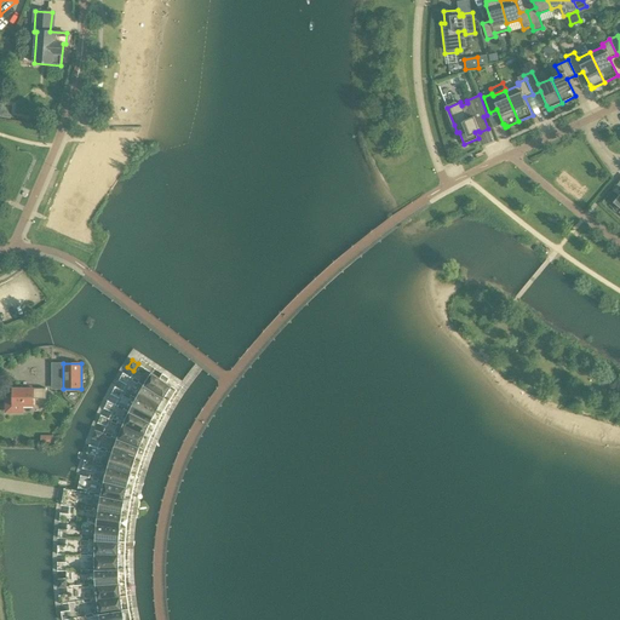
[(124,373),(119,380),(125,384),(130,377),(124,373)]
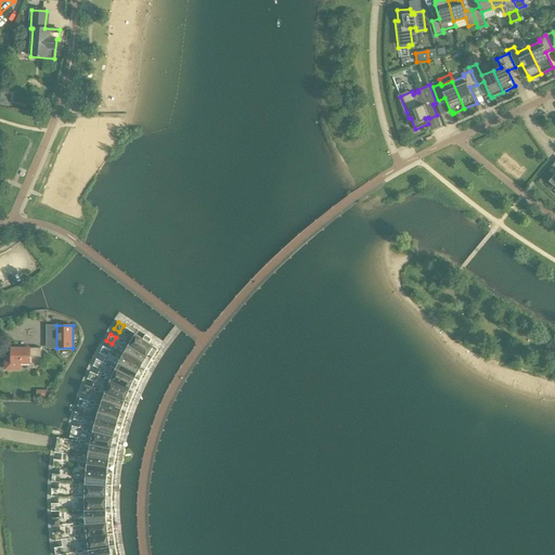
[(145,335),(143,338),(136,334),(131,340),(128,345),(152,359),(158,349),(149,343),(152,339),(145,335)]
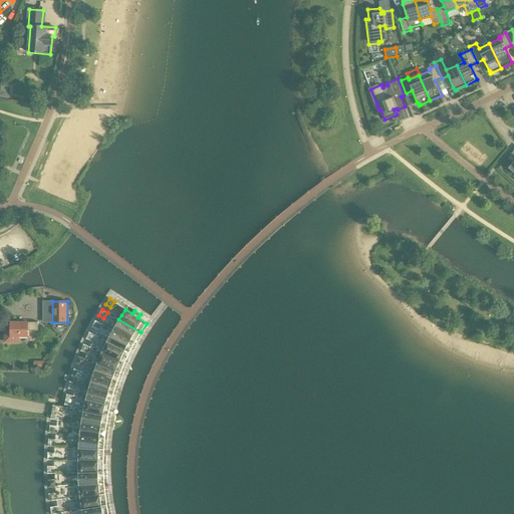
[(112,330),(131,340),(135,342),(141,332),(118,319),(116,323),(112,330)]
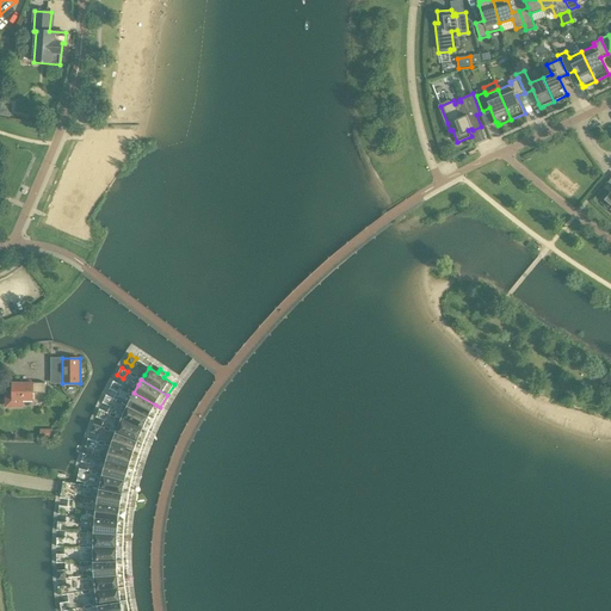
[(116,392),(119,384),(113,381),(110,389),(116,392)]
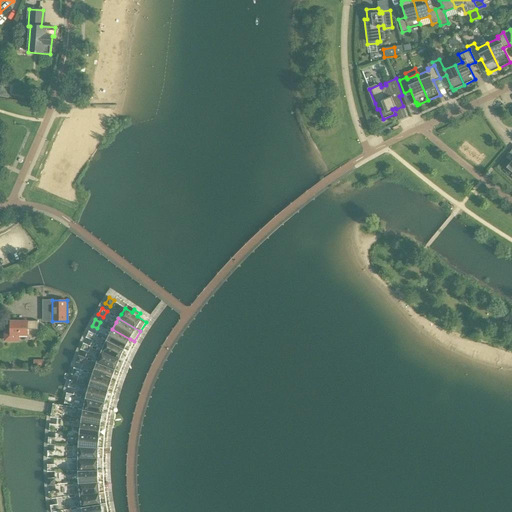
[(38,321),(11,321),(11,327),(5,327),(5,335),(5,336),(6,338),(7,339),(9,340),(11,341),(19,341),(19,335),(28,335),(28,329),(38,329),(38,321)]
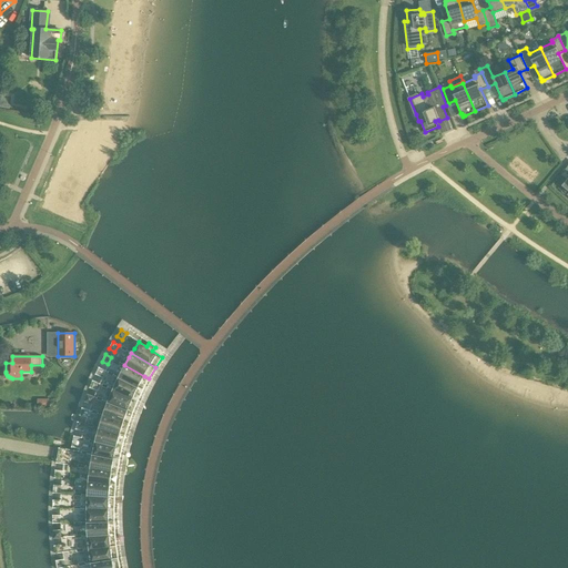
[(144,376),(124,365),(119,377),(139,387),(144,376)]
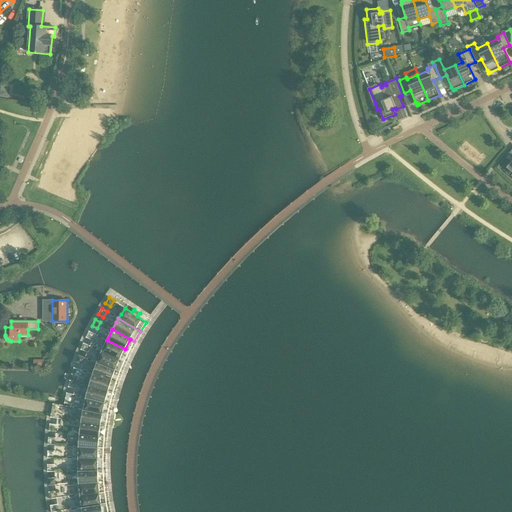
[(91,340),(94,333),(89,331),(86,337),(91,340)]
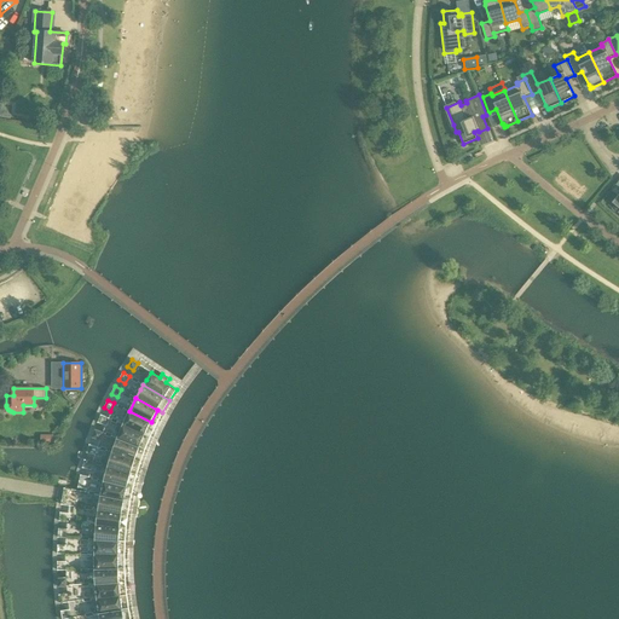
[(151,422),(129,411),(123,424),(150,437),(156,424),(151,422)]
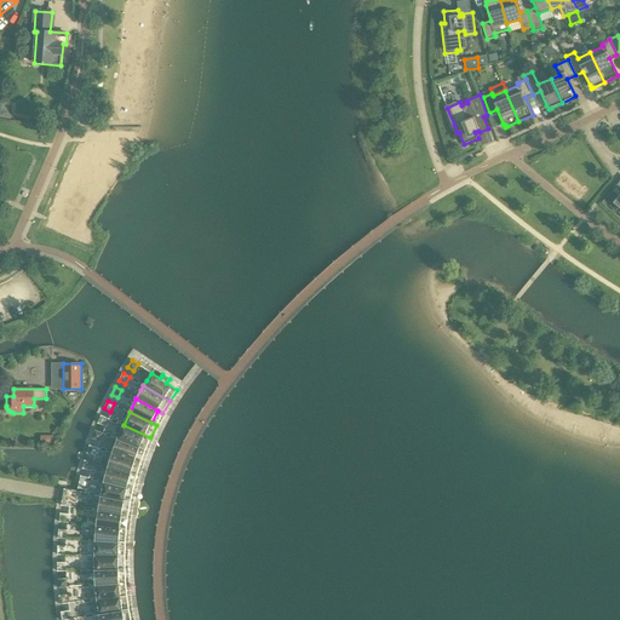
[(121,430),(118,438),(145,449),(150,437),(124,425),(121,430)]
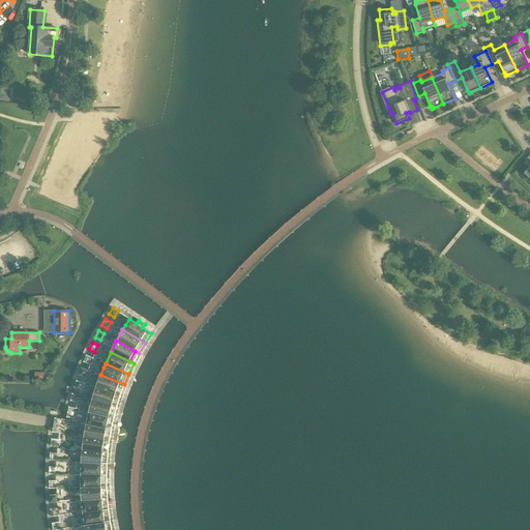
[(124,384),(100,375),(99,379),(96,387),(120,395),(124,384)]
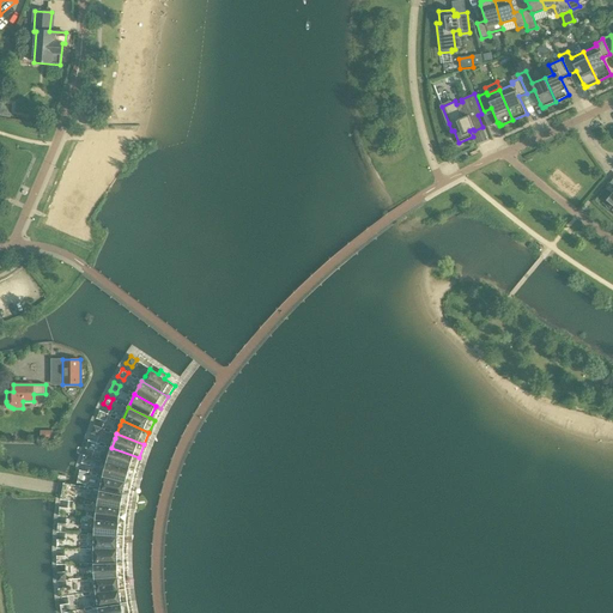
[(110,451),(107,462),(135,471),(139,457),(111,448),(110,451)]
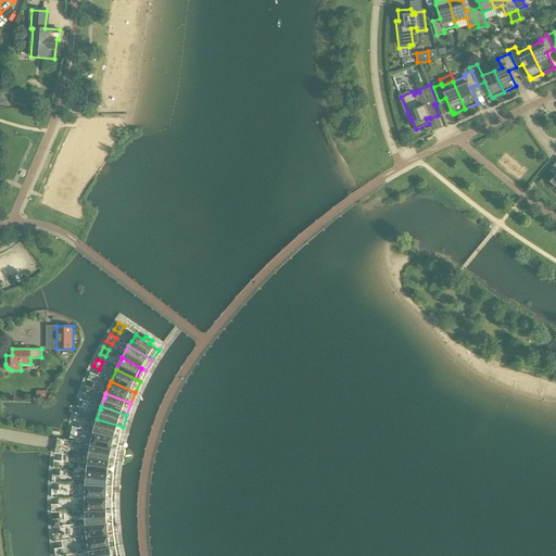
[(96,422),(93,431),(119,438),(123,427),(97,419),(96,422)]
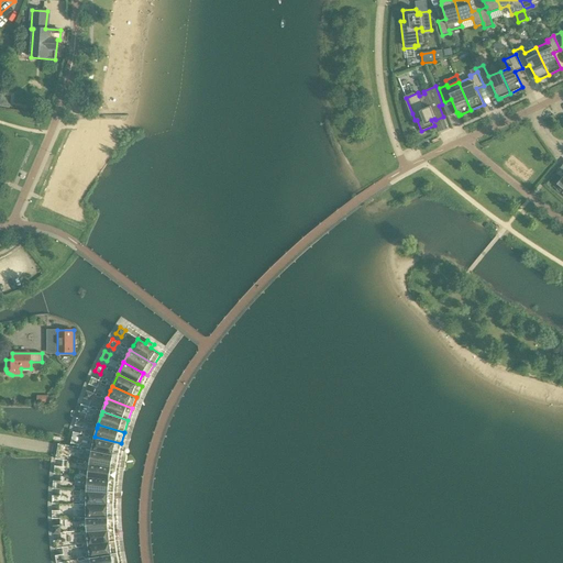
[(94,441),(91,450),(119,455),(121,443),(95,437),(94,441)]
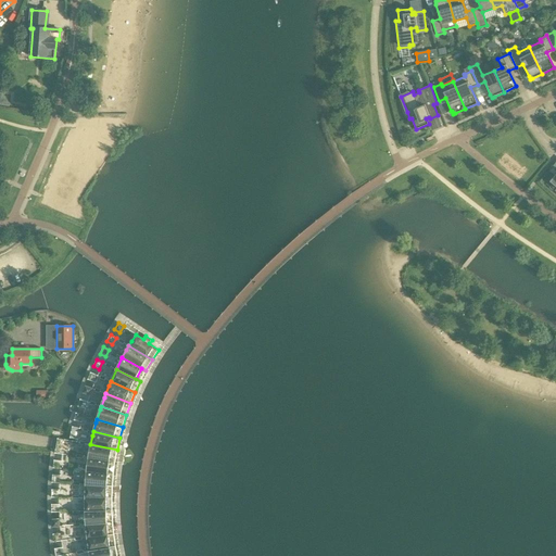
[(88,458),(110,462),(115,463),(117,450),(90,444),(90,449),(88,458)]
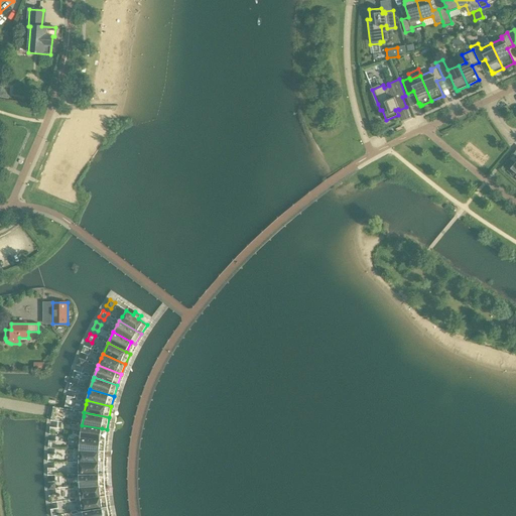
[(81,433),(80,437),(100,439),(102,428),(82,425),(81,433)]
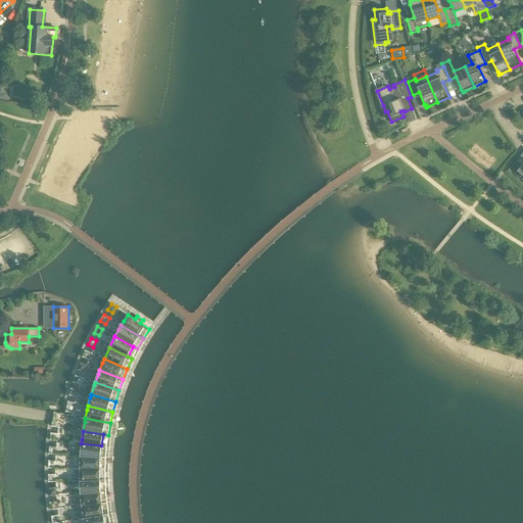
[(81,445),(80,456),(106,458),(107,445),(101,445),(81,443),(81,445)]
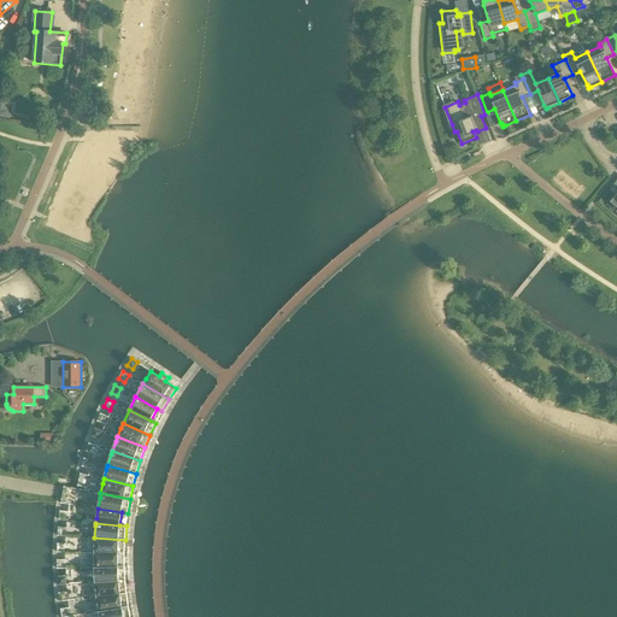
[(94,540),(94,553),(124,553),(125,540),(94,538),(94,540)]
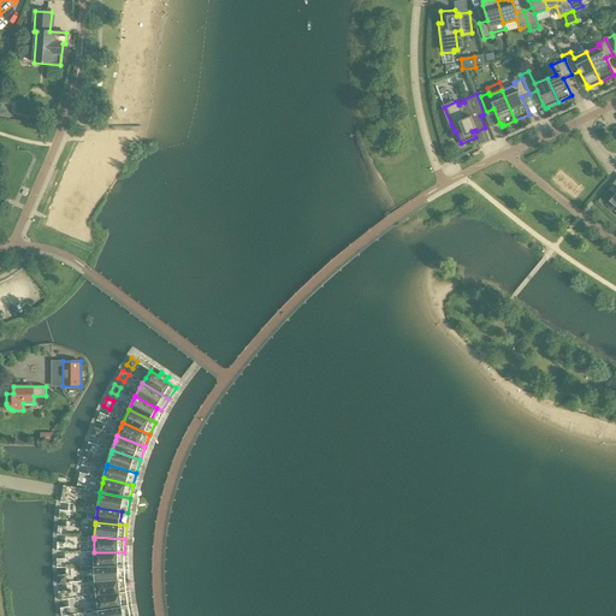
[(124,552),(94,552),(94,554),(94,567),(104,567),(124,566),(124,552)]
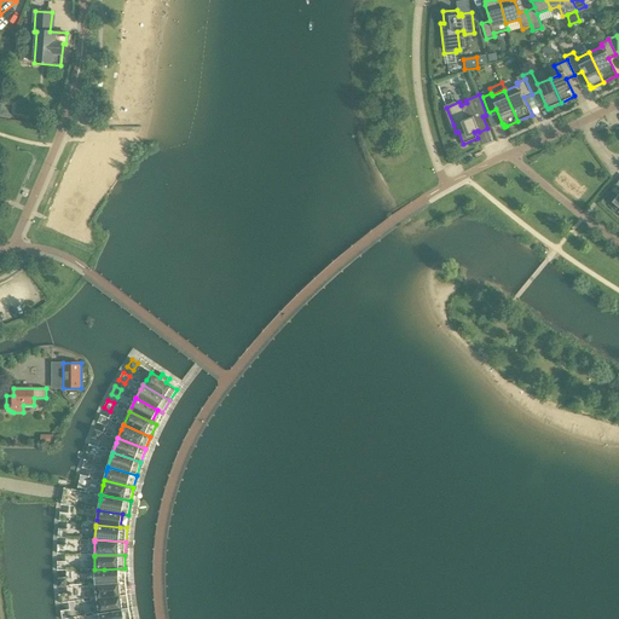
[(125,568),(104,570),(94,570),(94,571),(94,584),(126,582),(125,568)]
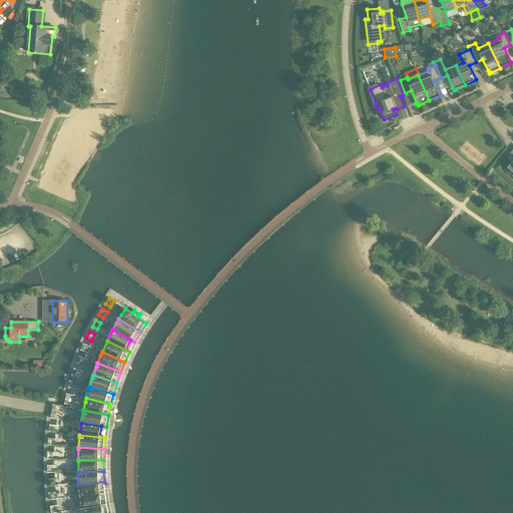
[(104,482),(78,484),(78,485),(79,496),(88,495),(105,492),(104,482)]
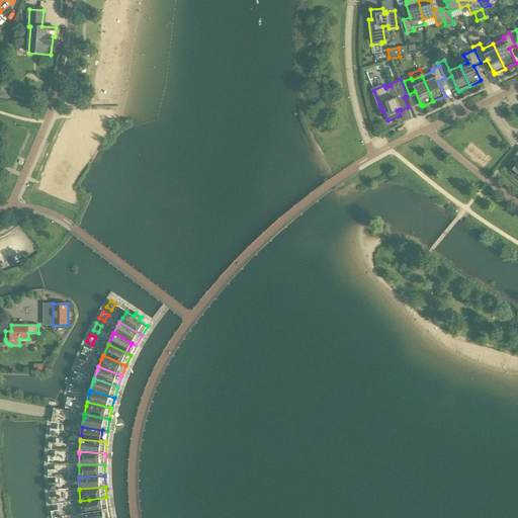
[(106,497),(89,500),(80,501),(81,502),(82,514),(102,510),(108,509),(106,497)]
